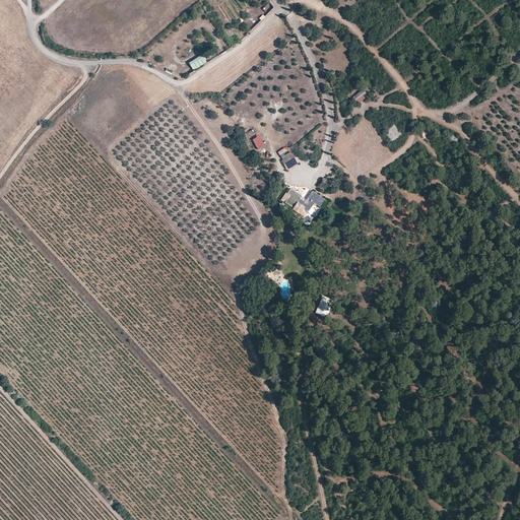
[(250,31),(254,27),(249,22),(245,27),(250,31)]
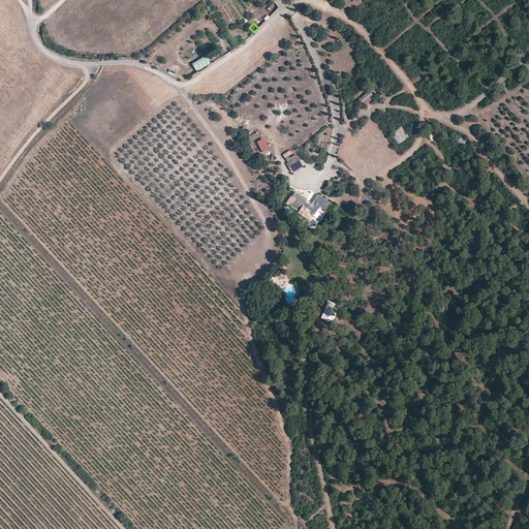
[(196,71),(211,64),(207,56),(192,63),(196,71)]
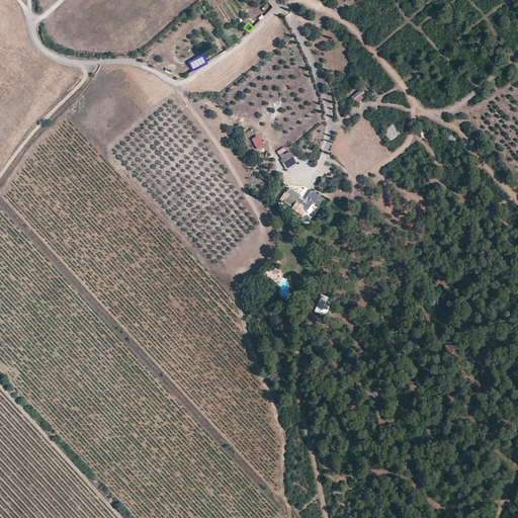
[(357,104),(363,99),(360,96),(365,93),(362,89),(352,96),(357,104)]
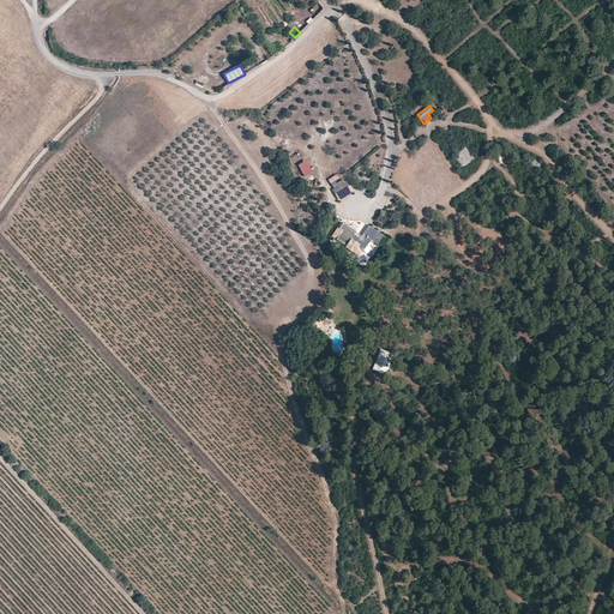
[(307,160),(299,164),(305,178),(313,173),(307,160)]
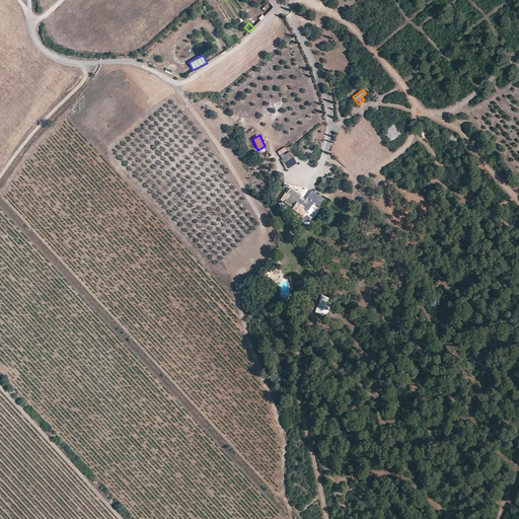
[(297,163),(290,152),(284,155),(286,156),(281,160),(287,169),(297,163)]
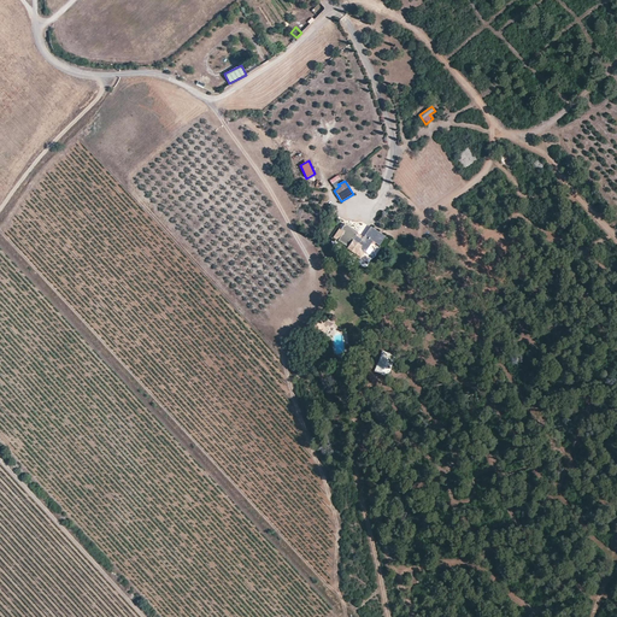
[(378,245),(385,236),(371,227),(364,238),(360,235),(345,224),(341,229),(340,228),(333,238),(338,241),(339,240),(348,247),(347,248),(362,257),(372,240),(378,245)]
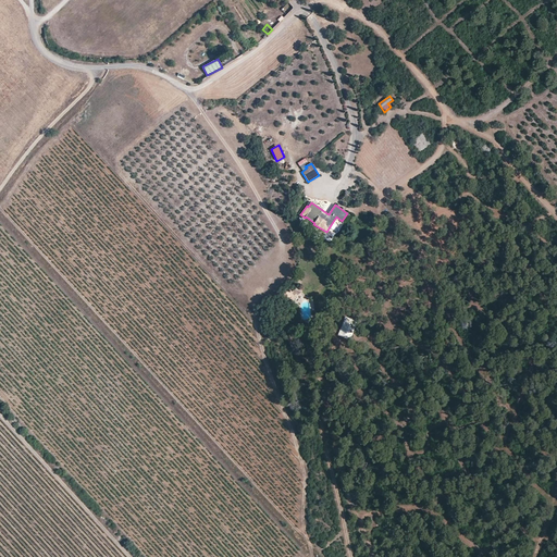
[(301,292),(298,286),(291,293),(291,292),(286,295),(292,299),(294,297),(293,296),(296,293),(298,295),(301,292)]
